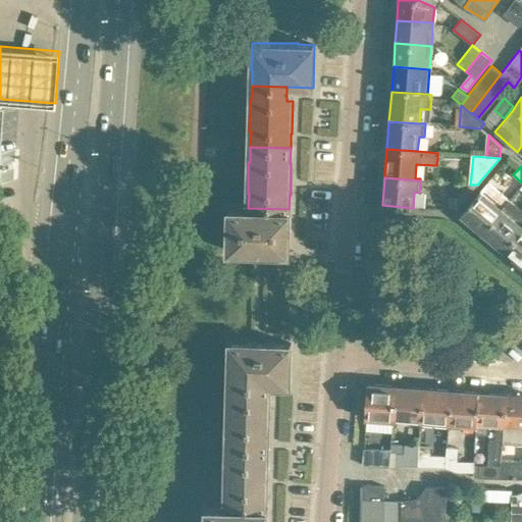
[(508,199),(487,181),(460,214),(481,231),(508,199)]
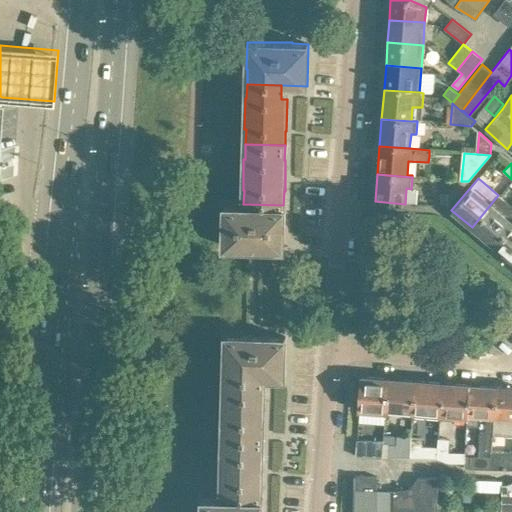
[(468,181),(461,181),(449,180),(447,207),(468,181)]
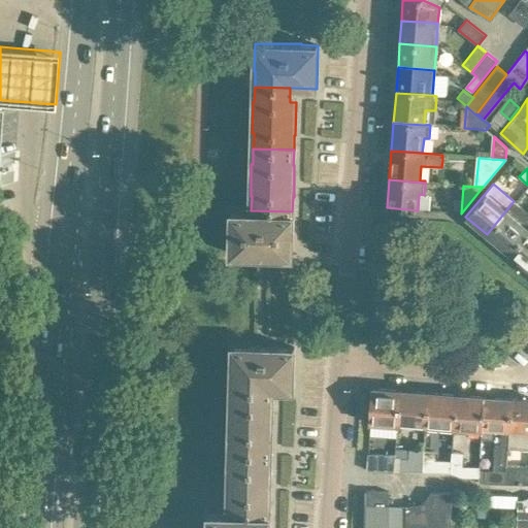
[(527,209),(524,209),(514,201),(487,234),(508,253),(527,229),(527,209)]
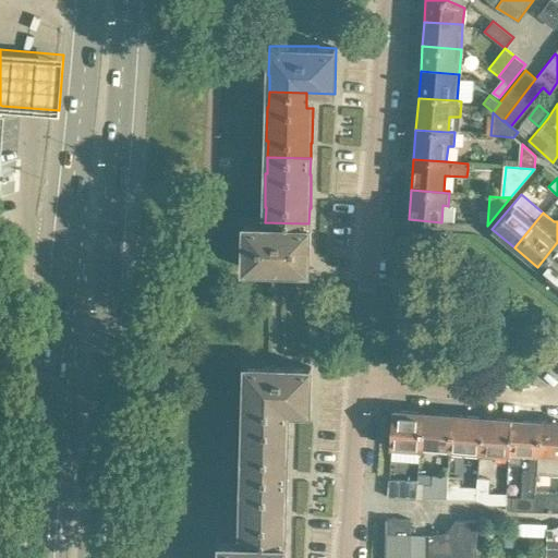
[(308,223),(265,222),(244,222),(243,268),(261,268),(261,269),(292,270),(292,268),(310,269),(311,223),(308,223)]
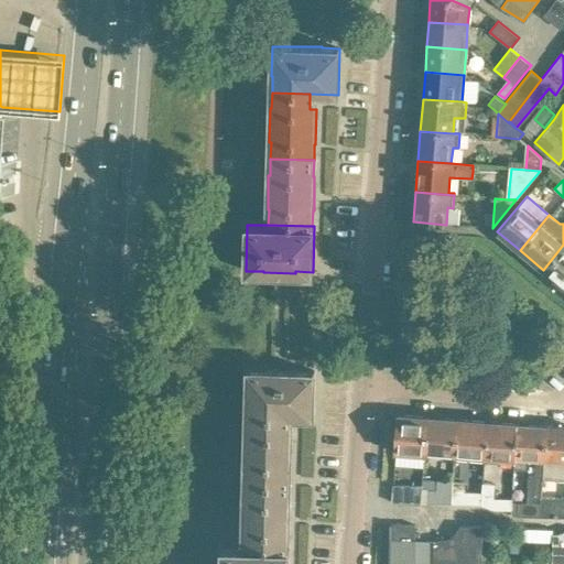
[(563,245),(543,270),(563,286),(563,245)]
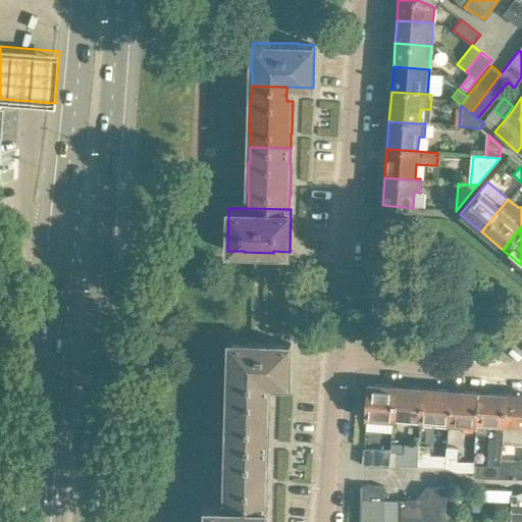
[(229,384),(269,385),(290,386),(291,344),(275,343),(275,342),(245,342),(228,342),(227,369),(229,369),(229,384)]
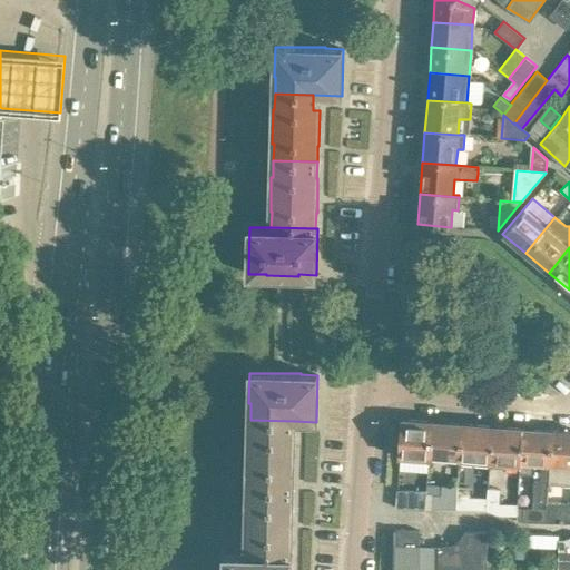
[(403,419),(400,457),(428,459),(431,421),(403,419)]
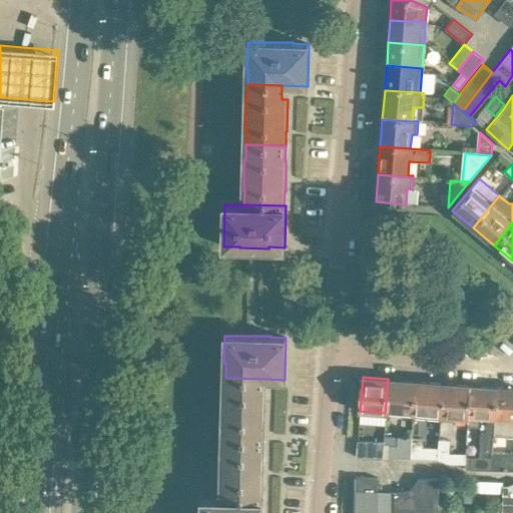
[(223,438),(264,439),(264,425),(265,425),(266,393),(265,393),(265,379),(225,378),(224,392),(223,392),(222,424),(223,423),(223,438)]
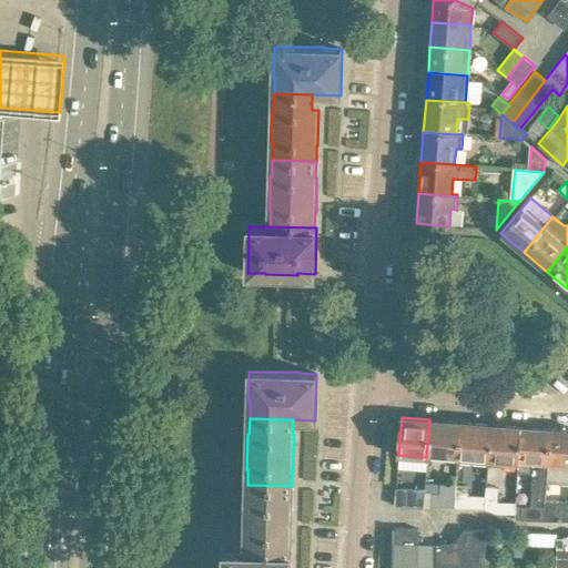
[(429,419),(426,457),(428,457),(428,456),(458,458),(460,423),(429,419)]
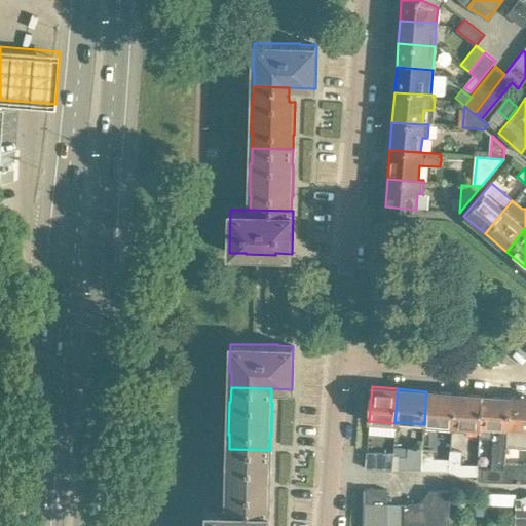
[(426,391),(424,424),(424,428),(451,430),(454,393),(426,391)]
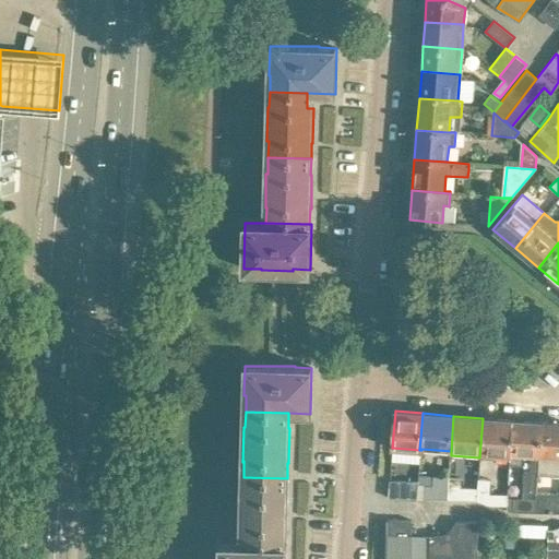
[(483,418),(479,458),(494,459),(494,453),(510,455),(513,420),(483,418)]
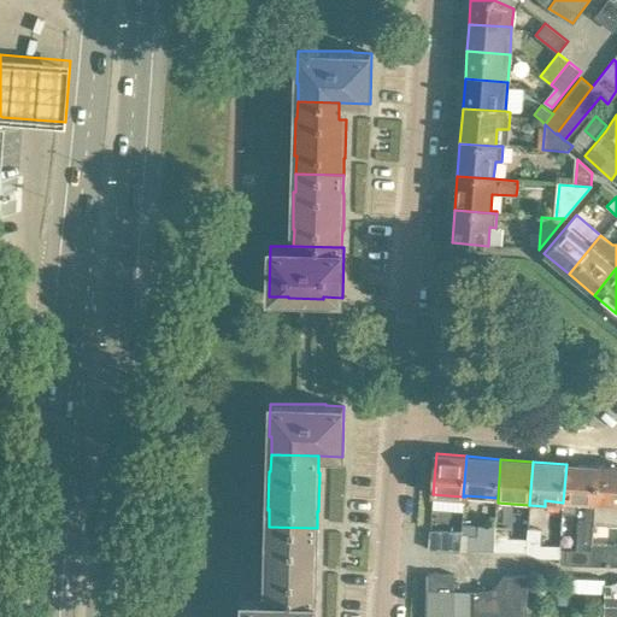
[(595,503),(598,466),(566,464),(563,503),(563,511),(576,512),(576,500),(586,501),(593,501),(595,503)]
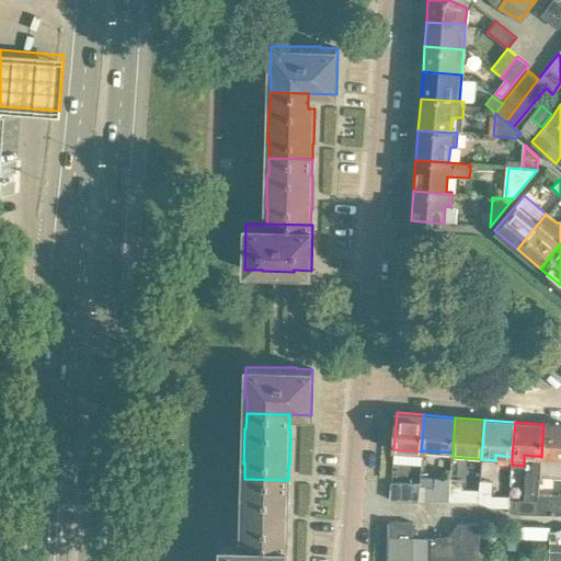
[(539,477),(560,478),(560,424),(544,424),(541,457),(539,477)]
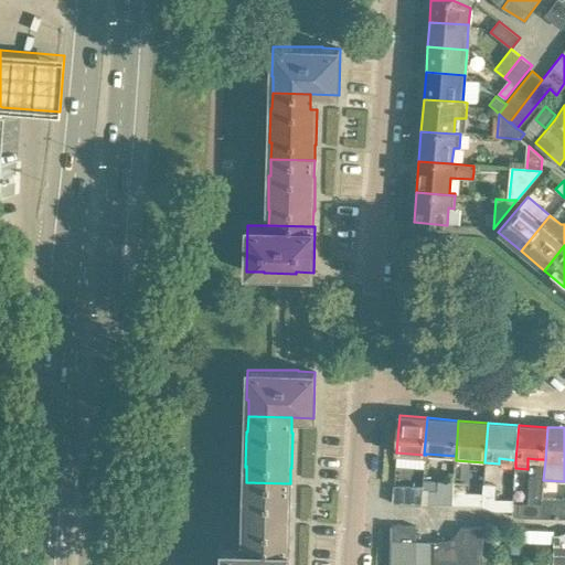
[(529,472),(526,500),(540,501),(543,459),(536,459),(535,473),(529,472)]
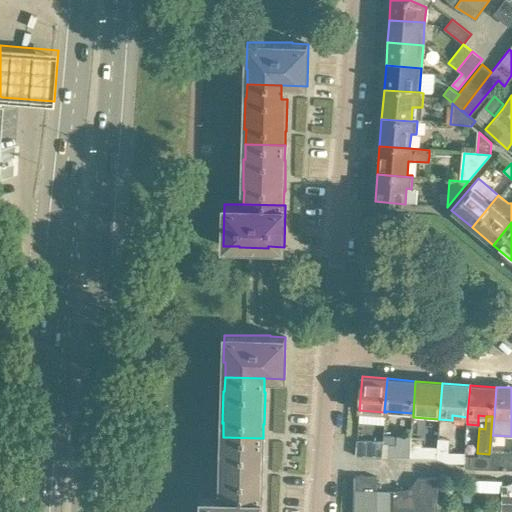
[(382,445),(381,456),(409,457),(411,437),(397,436),(396,445),(382,445)]
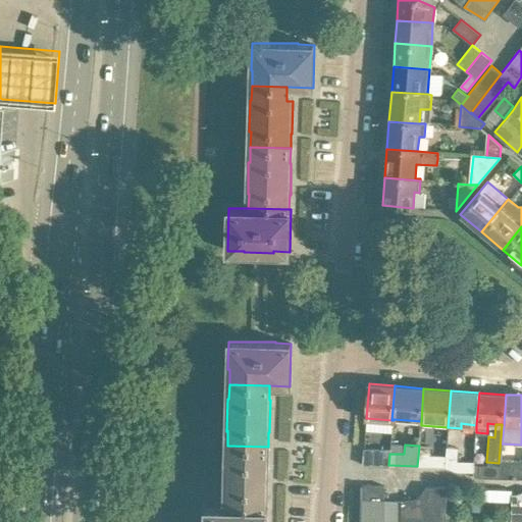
[(225,508),(266,508),(267,493),(268,462),(267,462),(268,447),(227,446),(226,461),(225,461),(224,493),(225,493),(225,508)]
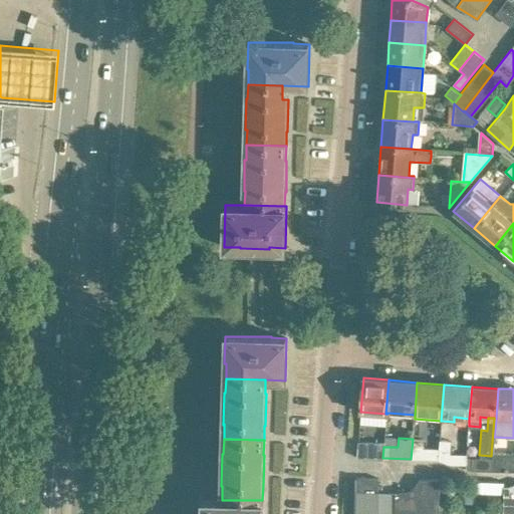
[(424,440),(413,439),(411,459),(439,459),(439,448),(424,447),(424,440)]
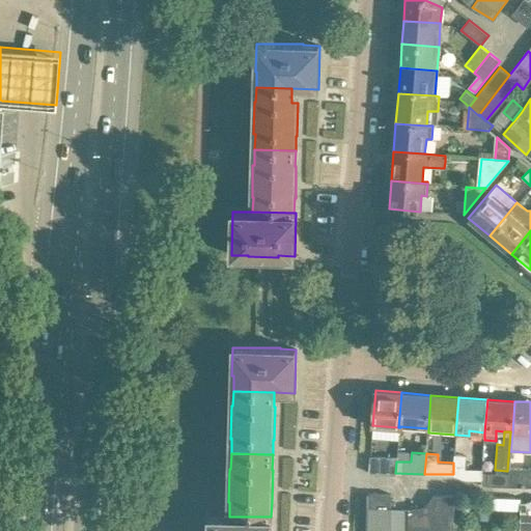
[(454,463),(453,463),(453,474),(455,474),(467,478),(482,479),(483,471),(466,469),(467,454),(454,454),(454,463)]
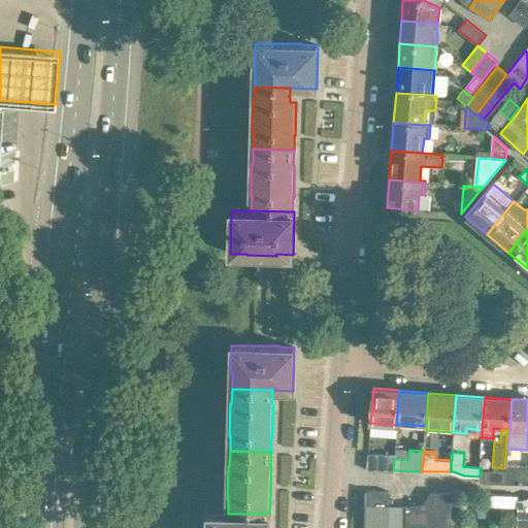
[(394,456),(368,454),(367,470),(393,470),(394,456)]
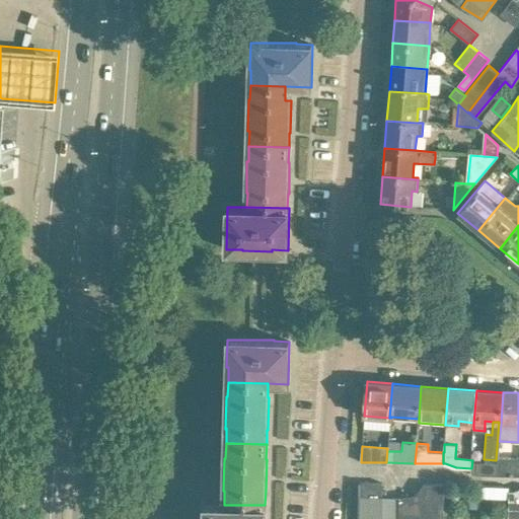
[(518,459),(498,459),(498,462),(497,474),(518,474),(518,459)]
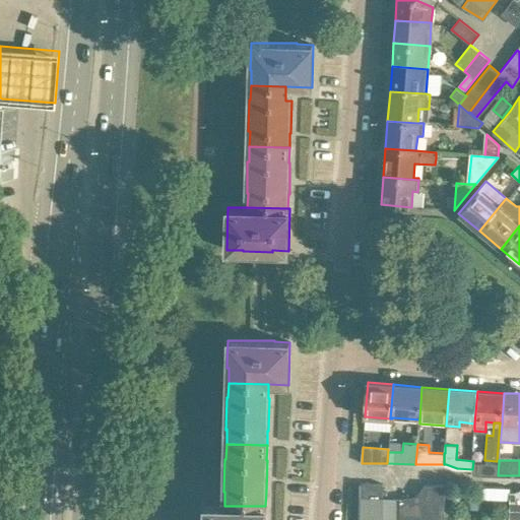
[(478,475),(498,475),(499,463),(478,462),(478,475)]
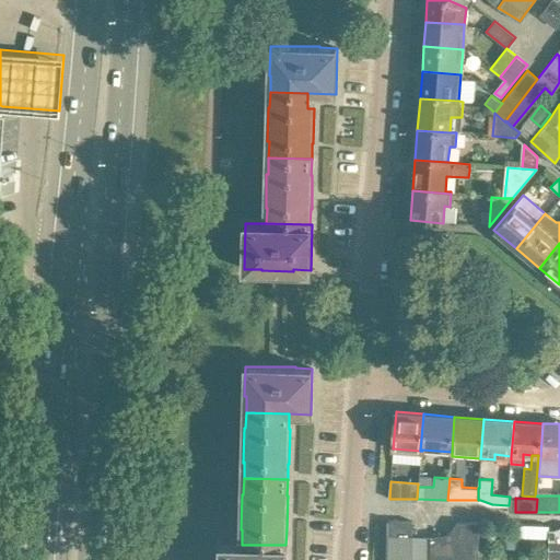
[(430,559),(431,536),(413,536),(413,521),(387,521),(387,537),(388,537),(387,559),(430,559)]
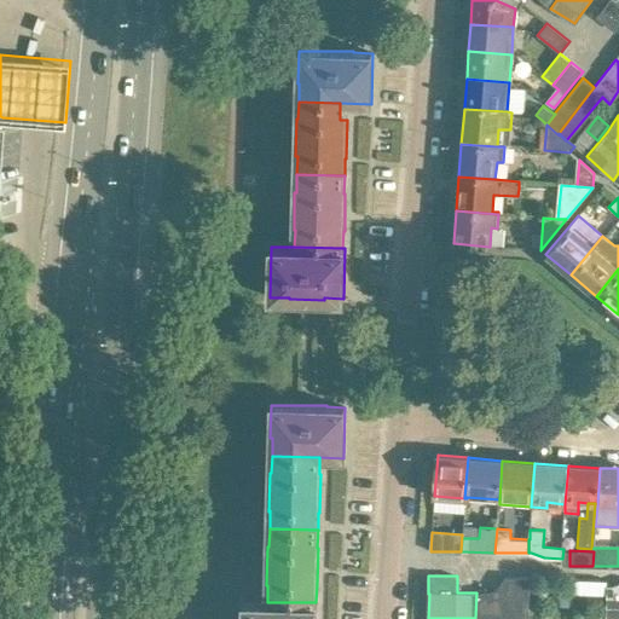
[(530,618),(531,578),(507,577),(498,590),(476,593),(475,618),(530,618)]
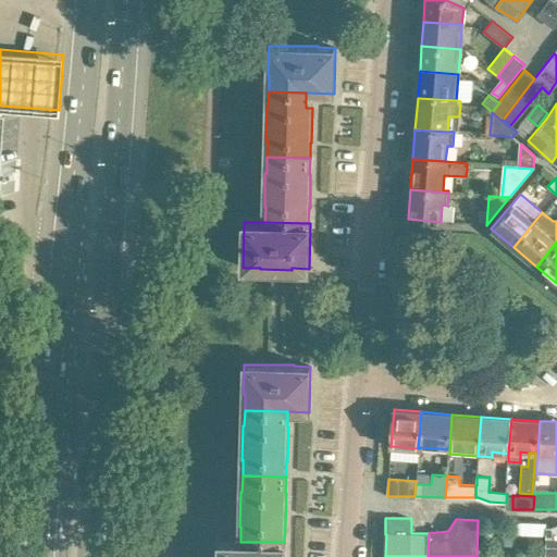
[(546,548),(545,556),(556,556),(556,524),(551,527),(546,527),(546,548)]
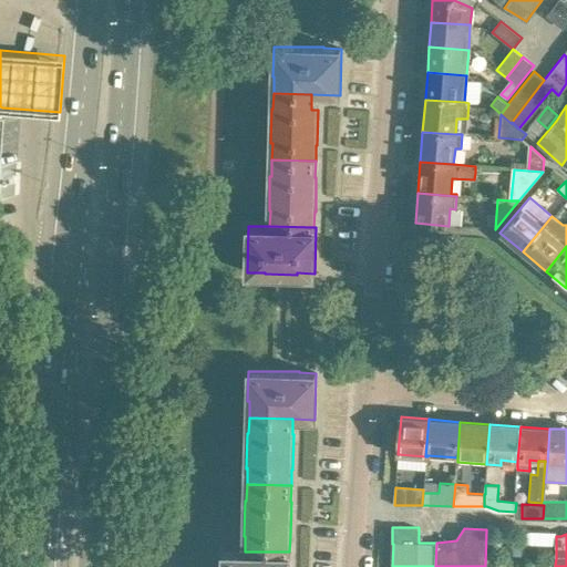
[(289,552),(245,552),(223,550),(222,566),(290,566),(291,552),(289,552)]
